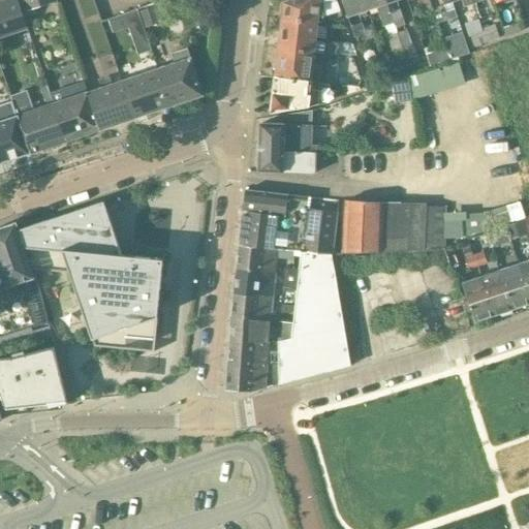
[(17,0),(6,0),(0,2),(0,37),(27,29),(17,0)]
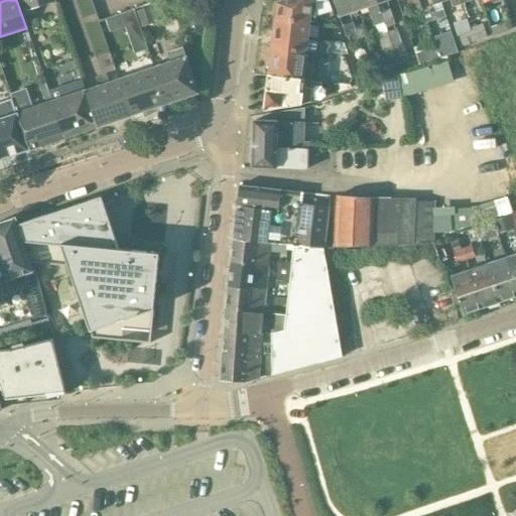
[(53,0),(22,0),(26,10),(54,1),(53,0)]
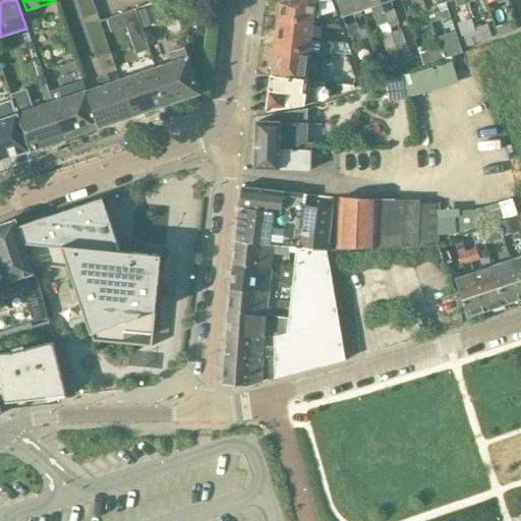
[(280,0),(281,2),(280,2),(280,4),(278,4),(277,16),(279,16),(278,17),(312,22),(340,25),(330,0),(280,0)]
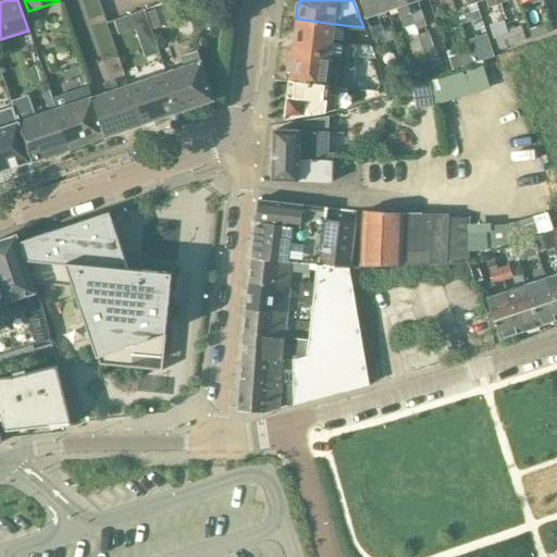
[(383,0),(360,0),(374,38),(385,35),(379,14),(387,11),(383,0)]
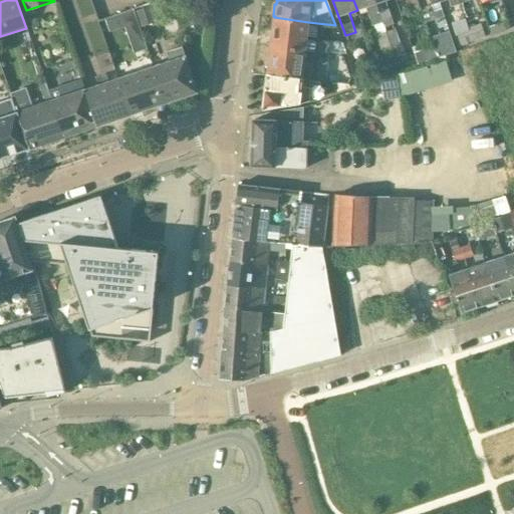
[(374,0),(353,0),(357,10),(366,7),(373,26),(382,23),(374,0)]
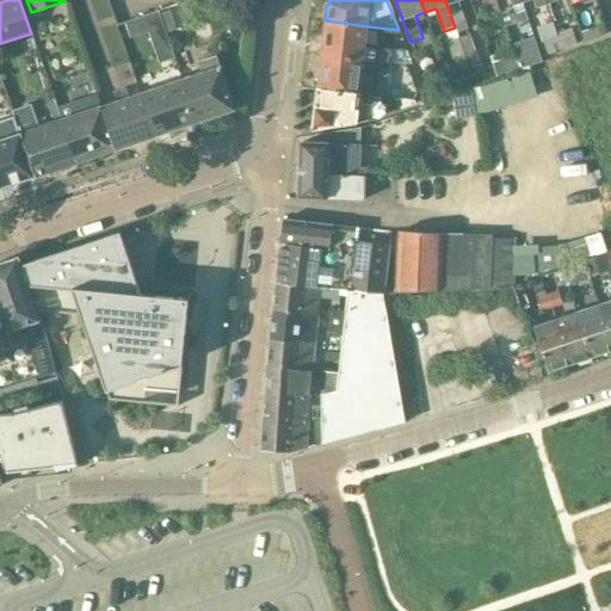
[(445,0),(455,28),(456,34),(457,32),(468,29),(466,24),(458,0),(445,0)]
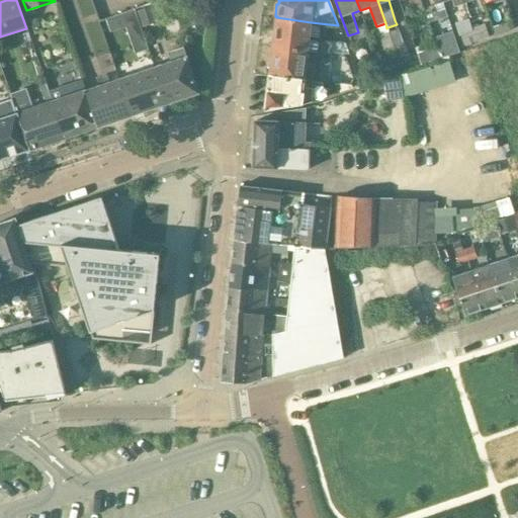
[(420,0),(410,0),(415,13),(424,10),(420,0)]
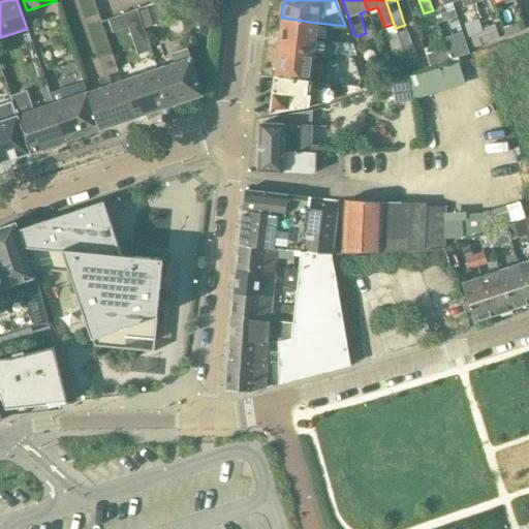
[(429,0),(433,10),(435,17),(444,13),(442,6),(453,2),(452,0),(429,0)]
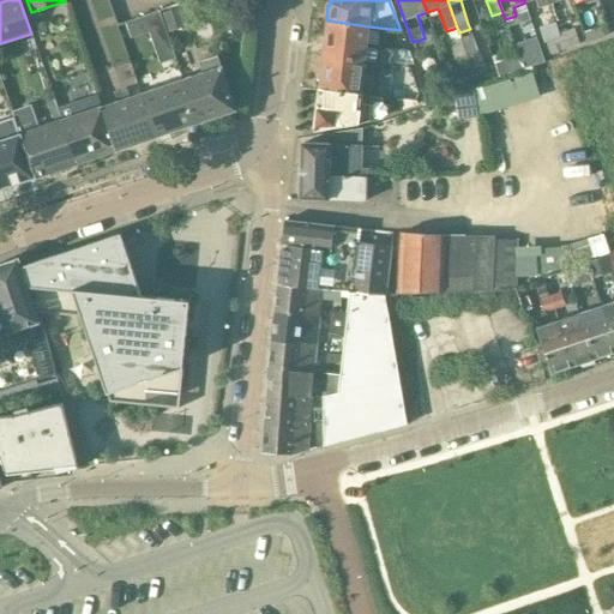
[(180,7),(163,13),(164,19),(168,31),(187,25),(181,7),(180,7)]
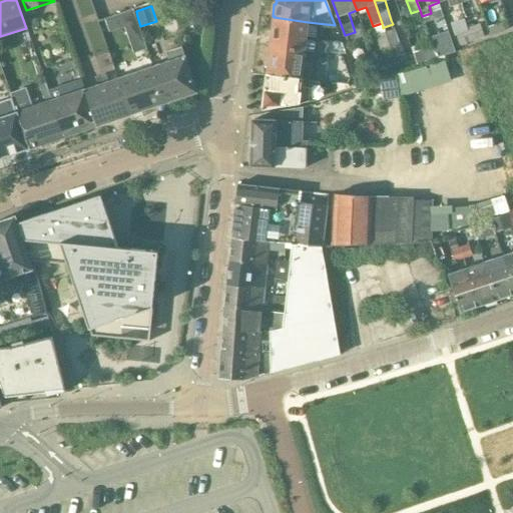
[(133,8),(105,18),(109,30),(124,25),(133,51),(146,47),(133,8)]
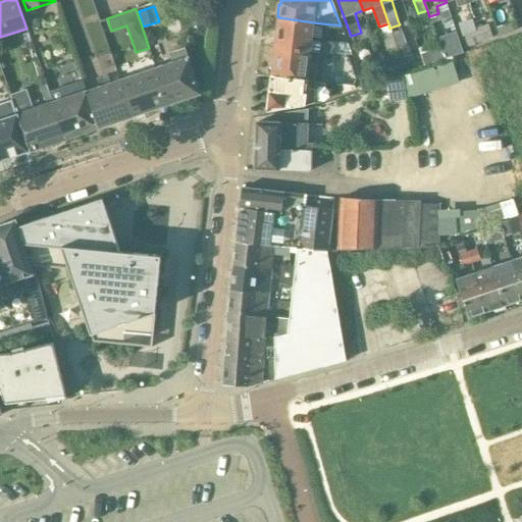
[(278,17),(275,47),(333,54),(334,42),(311,39),(313,22),(278,17)]
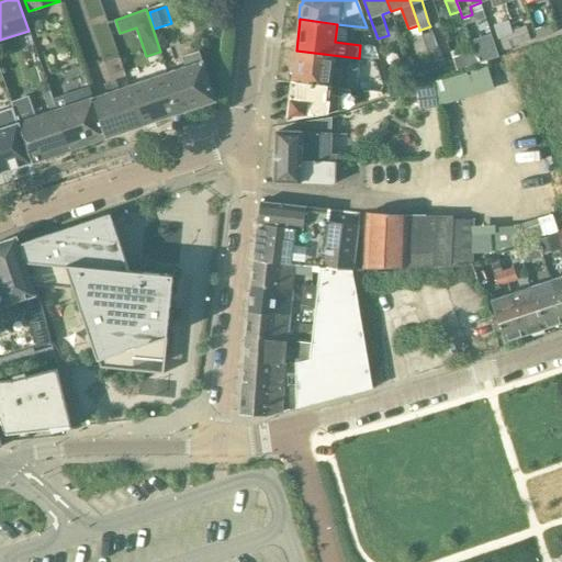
[(526,25),(513,30),(517,45),(531,41),(526,25)]
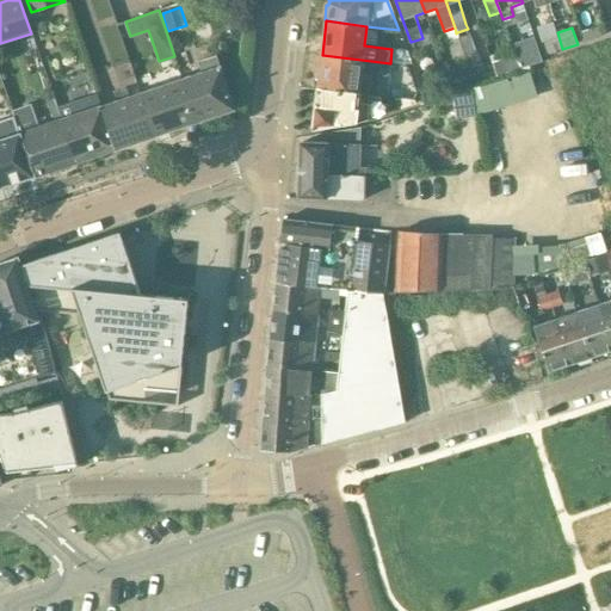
[(542,38),(548,54),(562,49),(557,32),(542,38)]
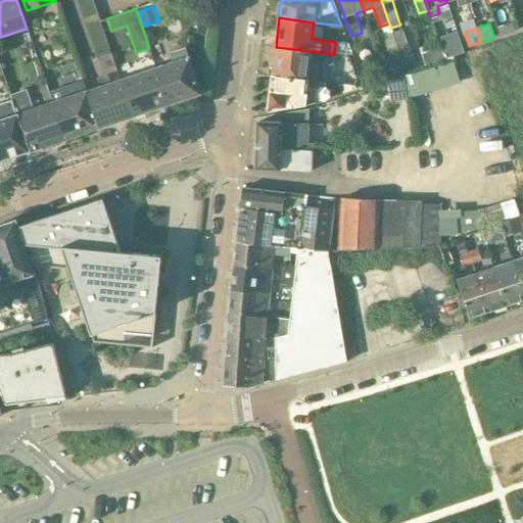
[(407,44),(401,30),(392,33),(397,47),(407,44)]
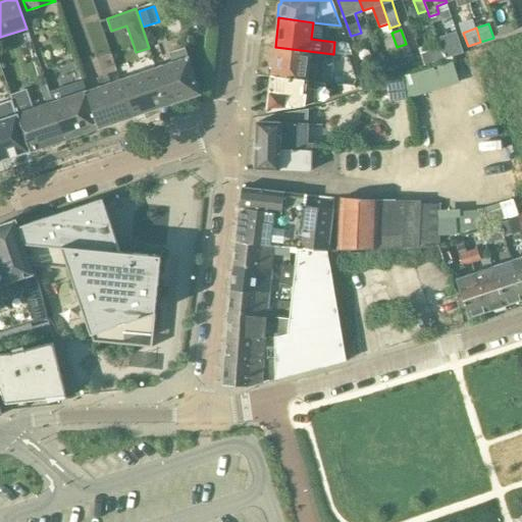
[(382,36),(387,50),(397,47),(392,33),(382,36)]
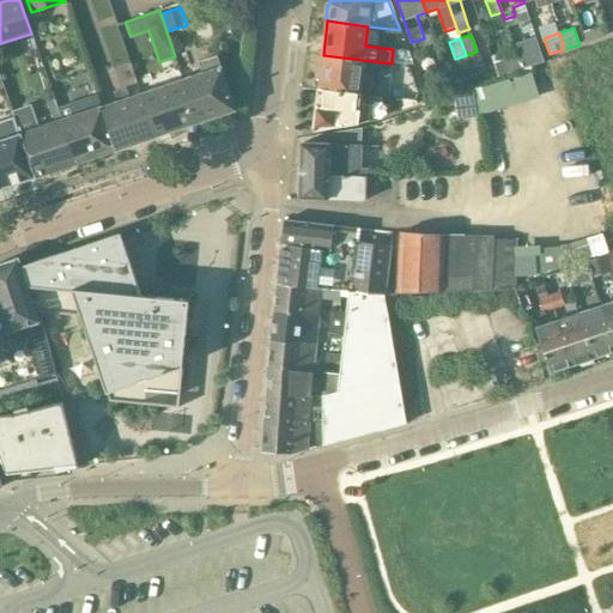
[(514,46),(517,55),(516,55),(522,70),(532,66),(525,43),(514,46)]
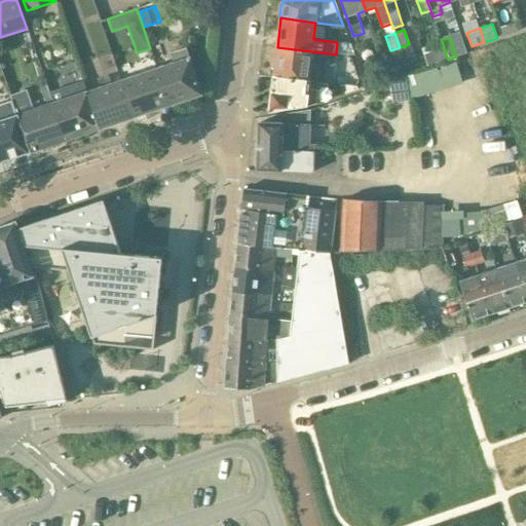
[(176,62),(153,69),(166,107),(201,95),(185,47),(173,51),(176,62)]
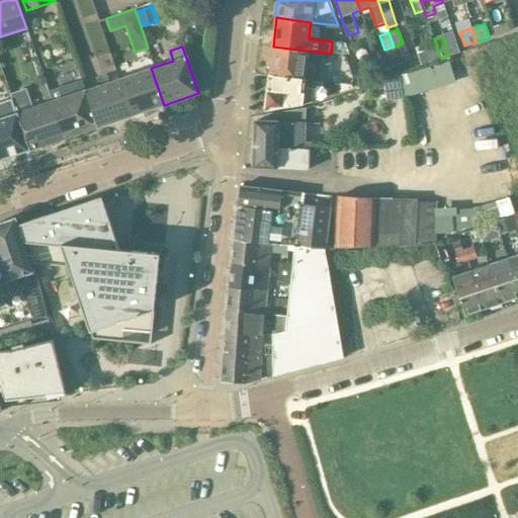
[(269,75),(286,76),(304,78),(306,63),(330,66),(331,54),(273,47),(269,75)]
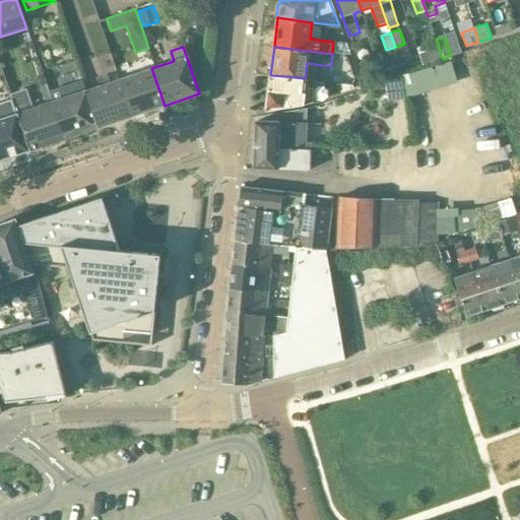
[(425,51),(429,63),(443,59),(438,47),(425,51)]
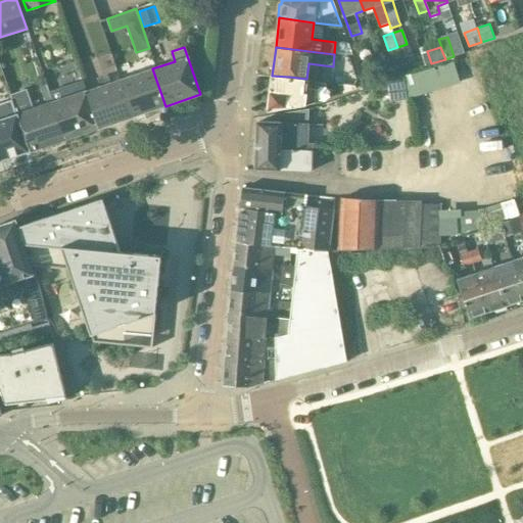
[(405,77),(408,98),(460,83),(454,62),(405,77)]
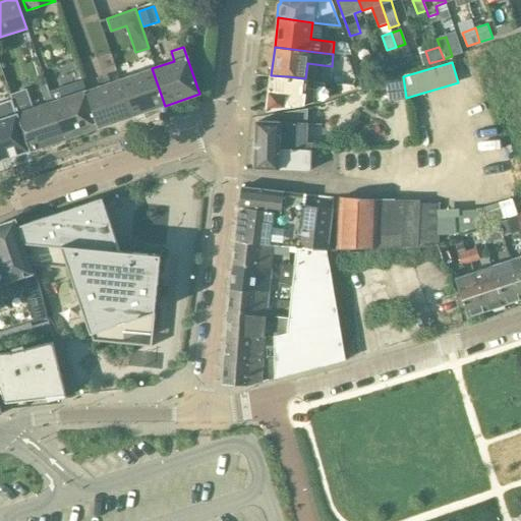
[(374,76),(374,75),(371,66),(361,69),(364,80),(374,76)]
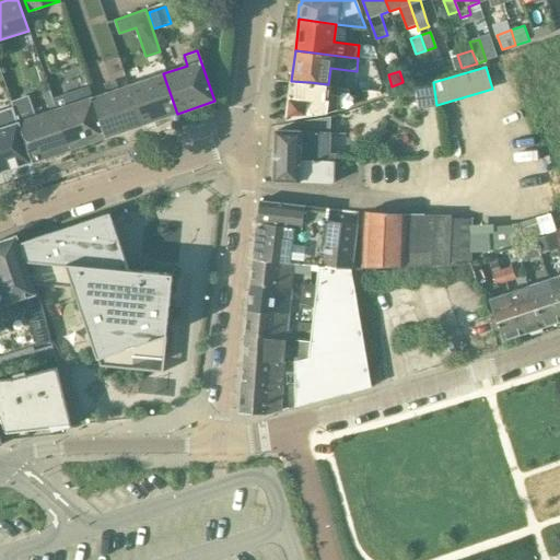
[(163,73),(128,85),(141,126),(177,114),(163,73)]
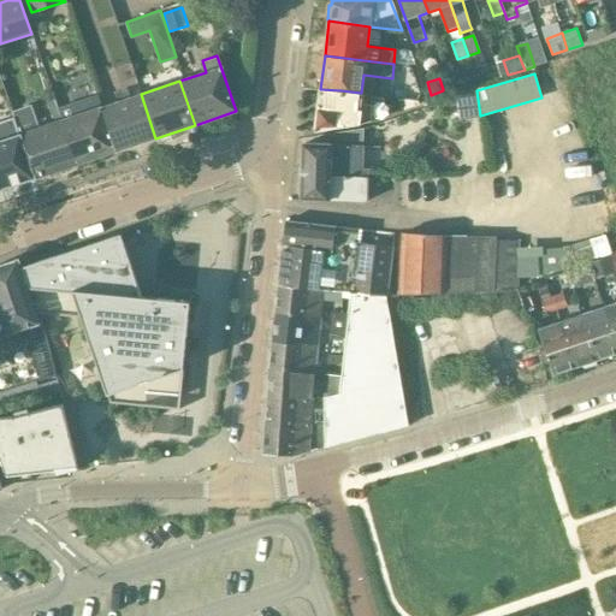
[(458,119),(479,117),(480,116),(477,90),(477,86),(449,96),(449,106),(457,105),(458,119)]
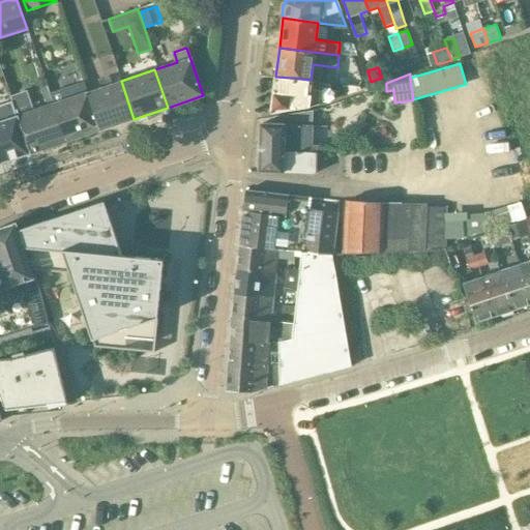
[(330,91),(331,85),(314,83),(314,81),(311,80),(293,78),(275,77),(271,112),(310,107),(336,98),(336,92),(330,91)]
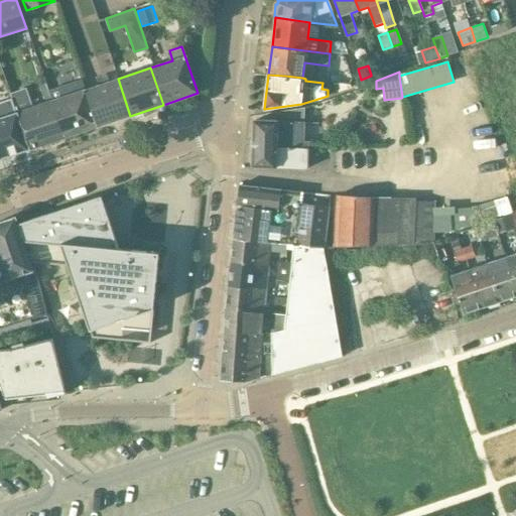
[(99,85),(85,90),(98,127),(130,116),(118,79),(110,82),(108,76),(97,79),(99,85)]
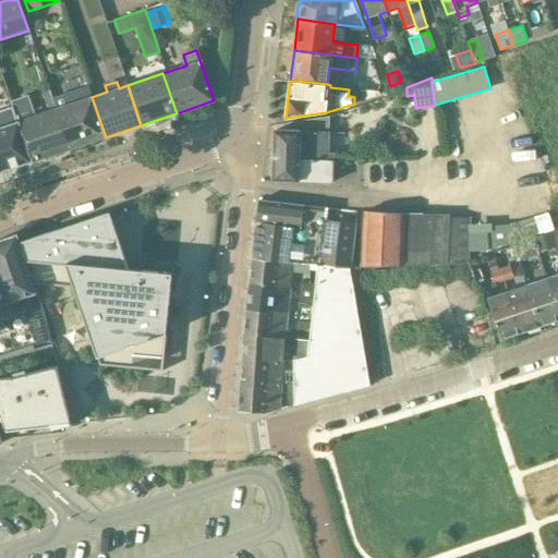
[(71,105),(56,109),(63,131),(70,149),(106,137),(92,97),(88,85),(67,93),(71,105)]
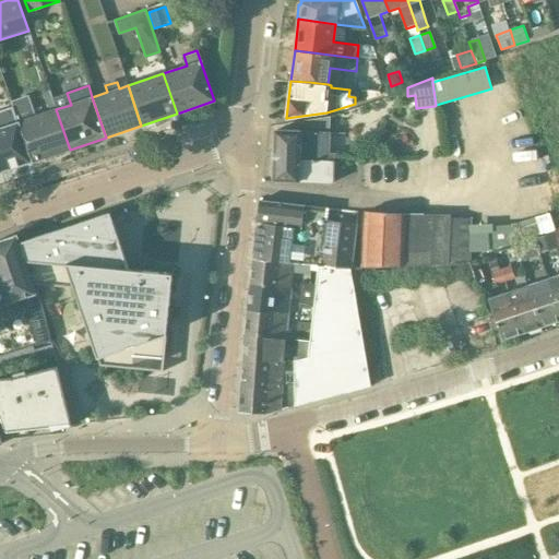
[(381,95),(380,92),(361,90),(360,100),(361,102),(381,95)]
